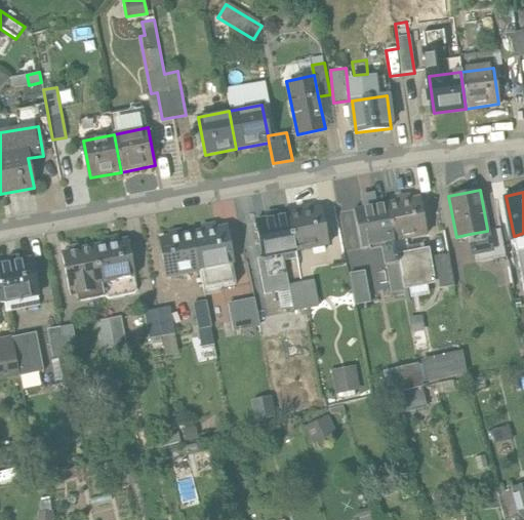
[(417,194),(386,200),(393,239),(426,233),(417,194)]
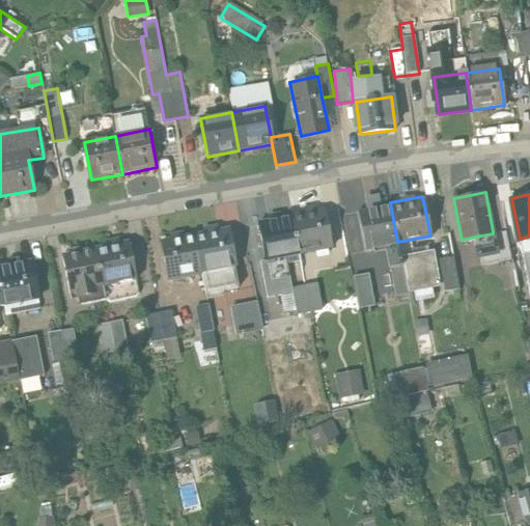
[(365,247),(397,242),(390,202),(358,208),(365,247)]
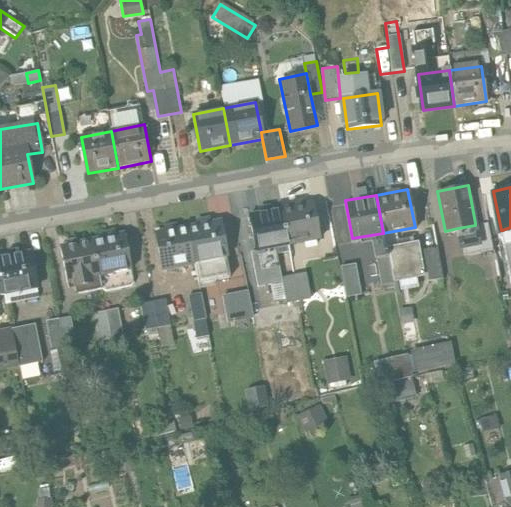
[(313,201),(282,207),(289,242),(320,236),(313,201)]
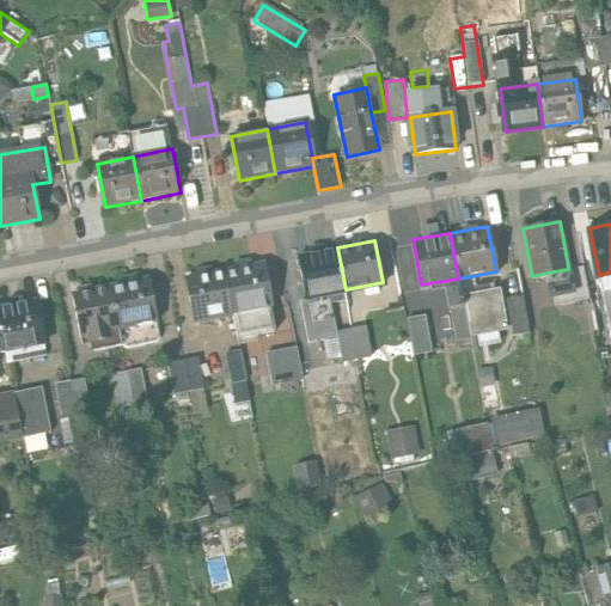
[(307,297),(346,289),(337,248),(300,255),(307,297)]
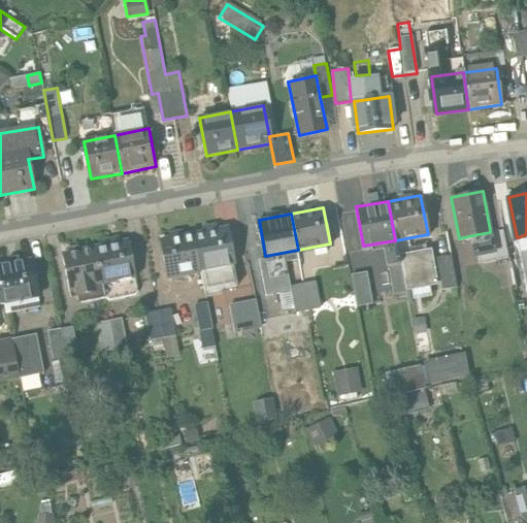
[(227,226),(195,232),(201,266),(205,288),(237,283),(227,226)]
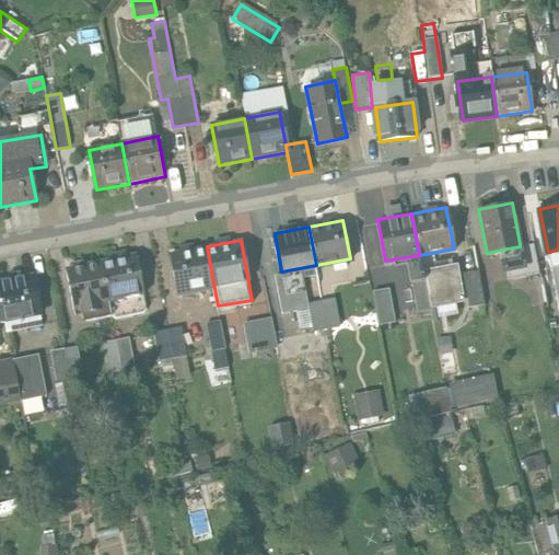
[(538,270),(533,242),(520,244),(520,246),(524,267),(513,269),(515,276),(538,270)]
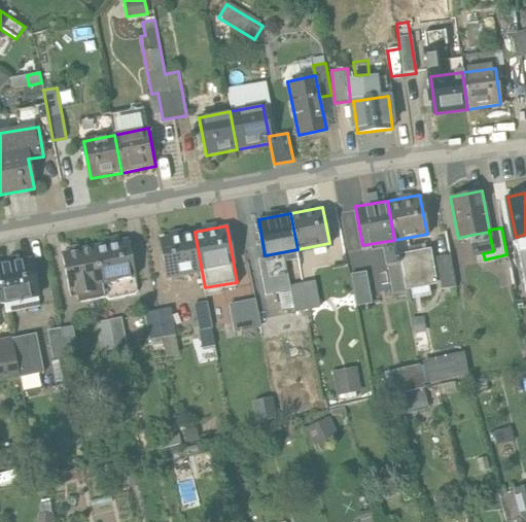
[(169,272),(201,266),(195,232),(163,237),(169,272)]
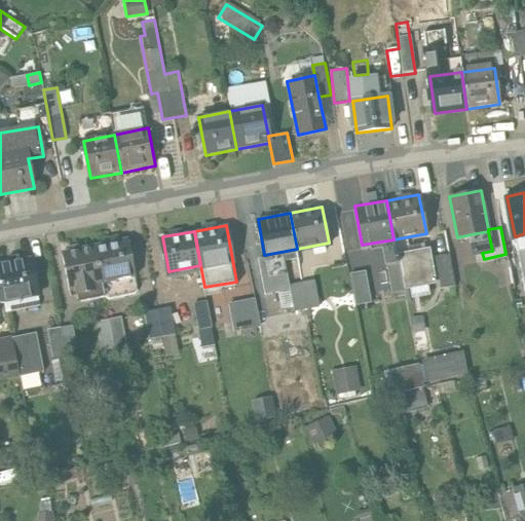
[(492,251),(488,231),(471,234),(475,254),(482,253),(492,251)]
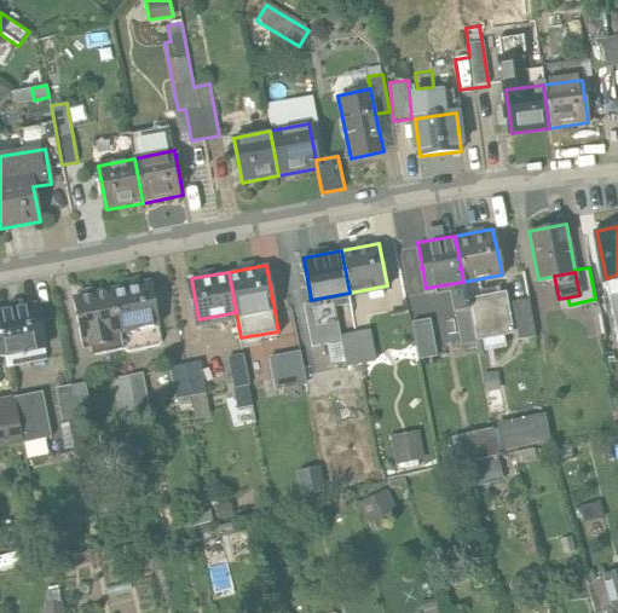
[(617,275),(607,278),(610,291),(617,289),(617,275)]
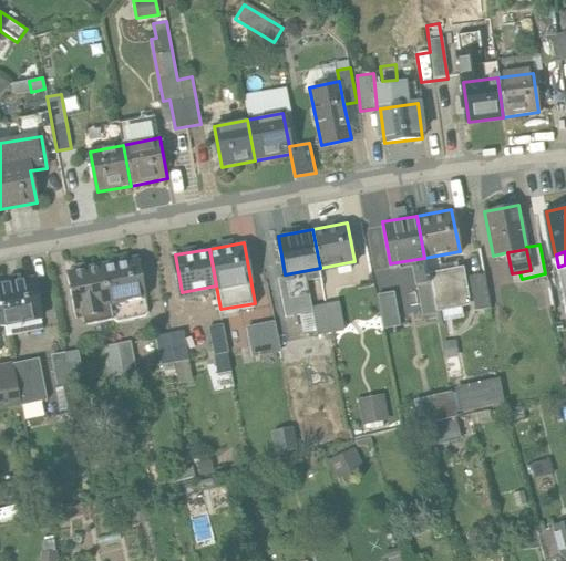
[(137,255),(103,261),(110,300),(144,293),(137,255)]
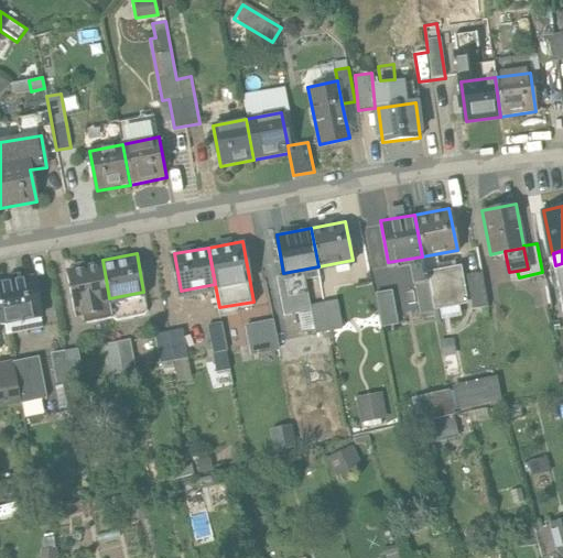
[(100,299),(109,298),(103,260),(67,266),(75,306),(84,304),(84,308),(101,305),(100,299)]
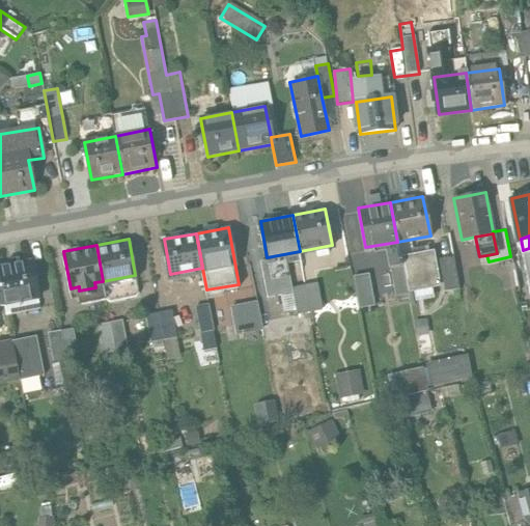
[(434,247),(402,252),(405,264),(409,288),(441,282),(434,247)]
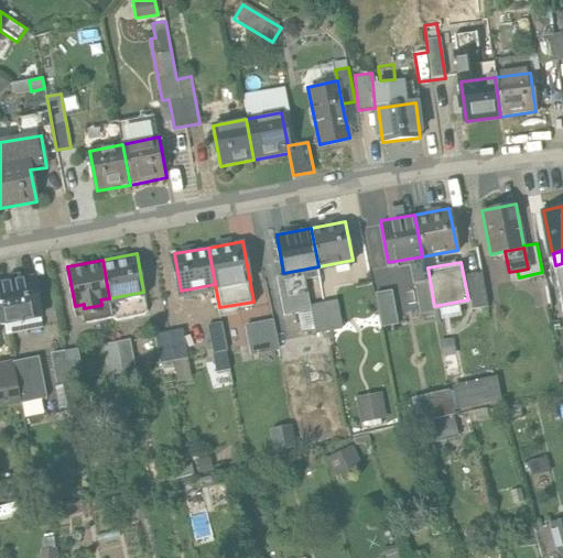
[(488,303),(483,270),(467,272),(473,306),(488,303)]
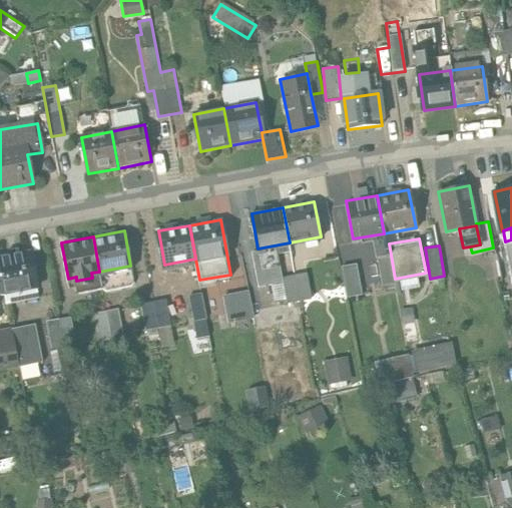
[(31,247),(0,252),(0,264),(5,290),(38,284),(31,247)]
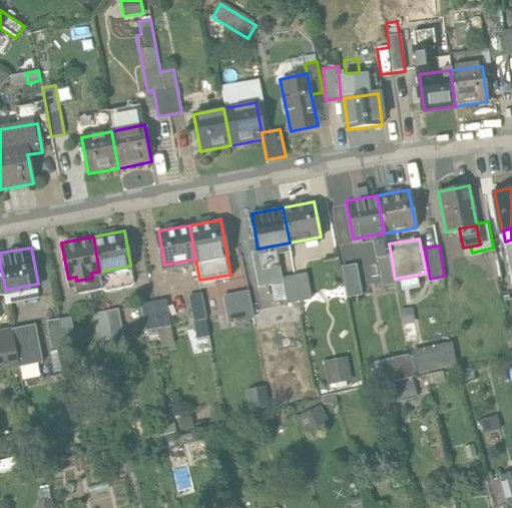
[(395,281),(395,279),(391,255),(378,257),(382,283),(395,281)]
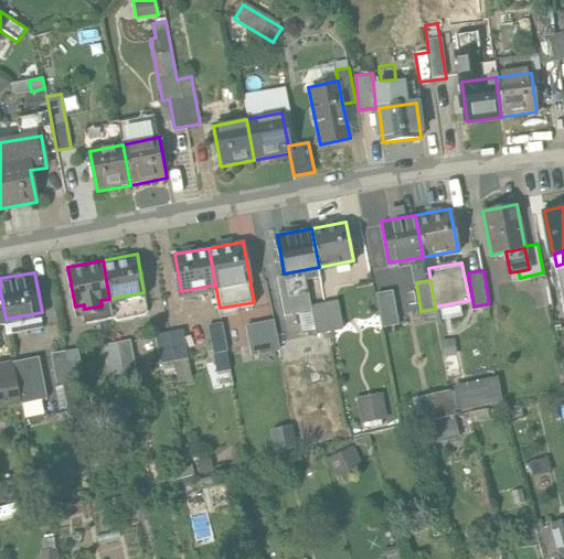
[(393,288),(376,290),(382,324),(398,321),(393,288)]
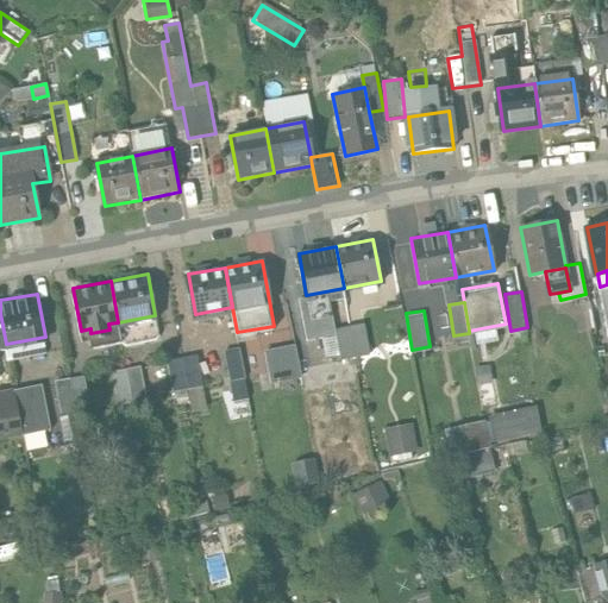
[(155,315),(118,322),(121,339),(126,343),(155,337),(158,332),(155,315)]
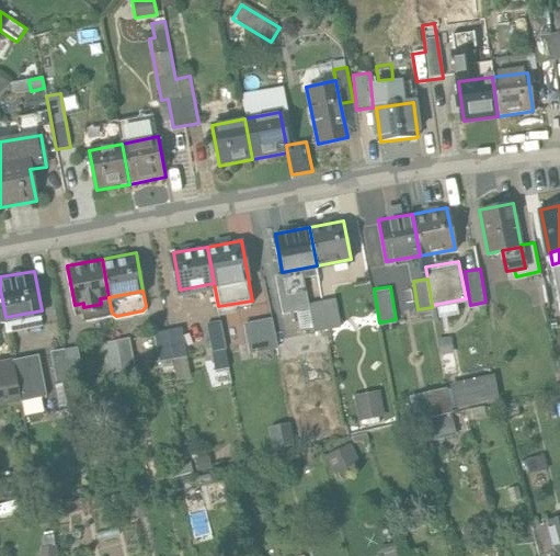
[(335,295),(309,299),(315,328),(341,324),(335,295)]
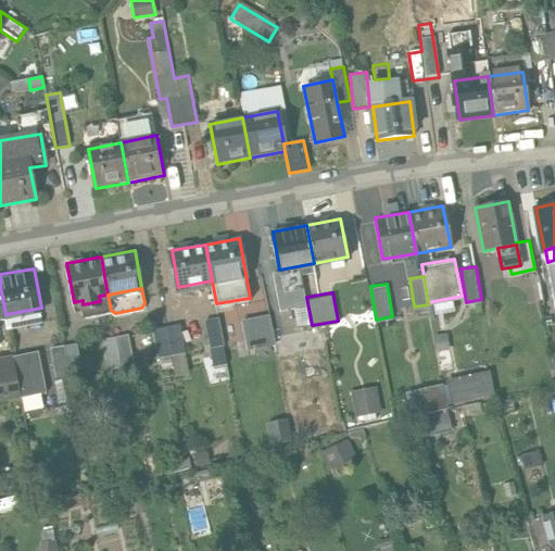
[(85,315),(111,310),(108,295),(99,296),(100,301),(83,304),(85,315)]
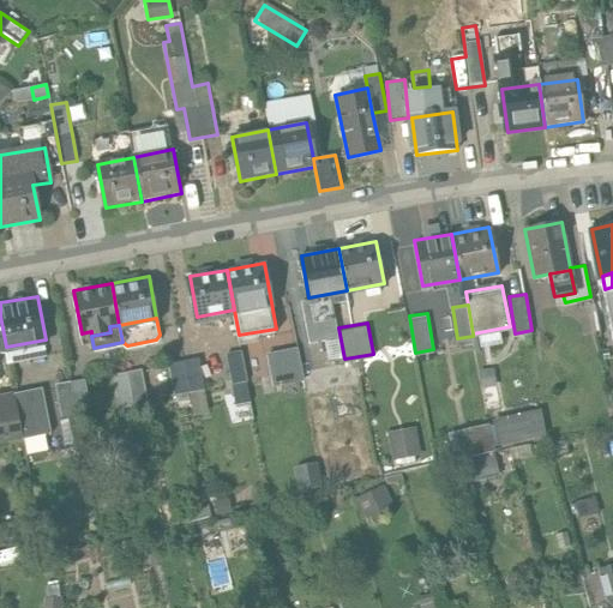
[(298,343),(268,349),(274,383),(304,375),(301,363),(298,343)]
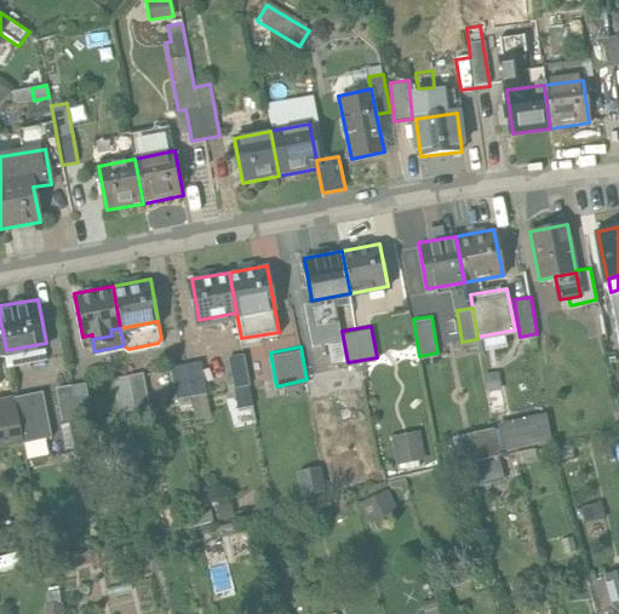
[(253,401),(244,349),(229,351),(239,405),(253,401)]
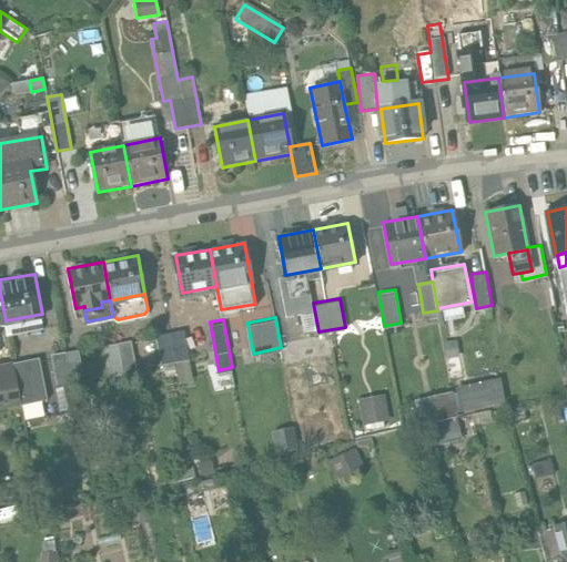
[(183,327),(157,333),(162,360),(189,356),(183,327)]
